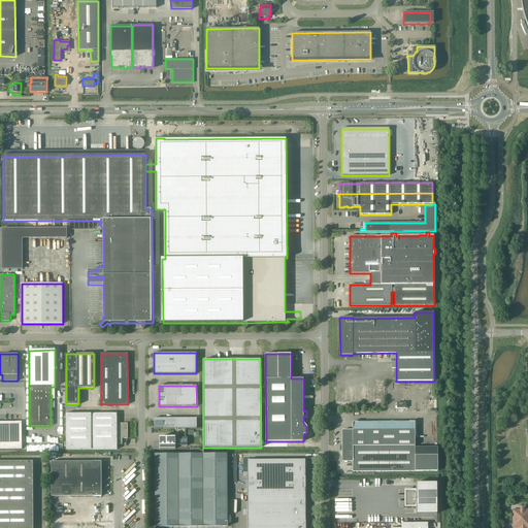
[(122,438),(128,438),(128,429),(124,429),(124,423),(117,423),(117,413),(66,414),(66,450),(118,449),(117,443),(122,443),(122,438)]
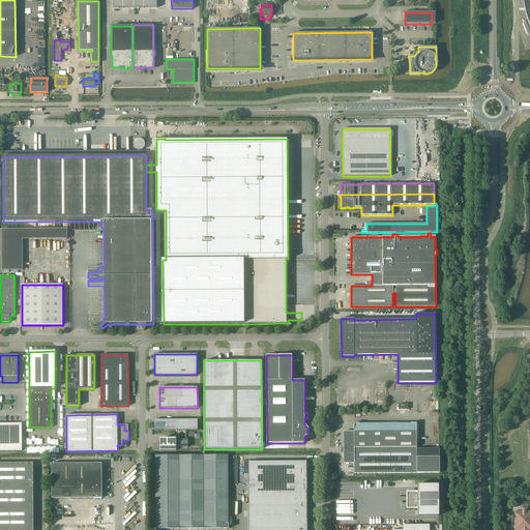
[(198,419),(154,419),(154,431),(198,430),(198,419)]
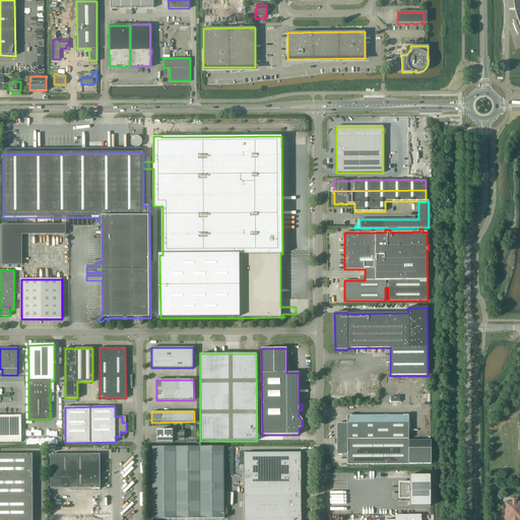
[(0,442),(21,443),(21,415),(0,414),(0,442)]
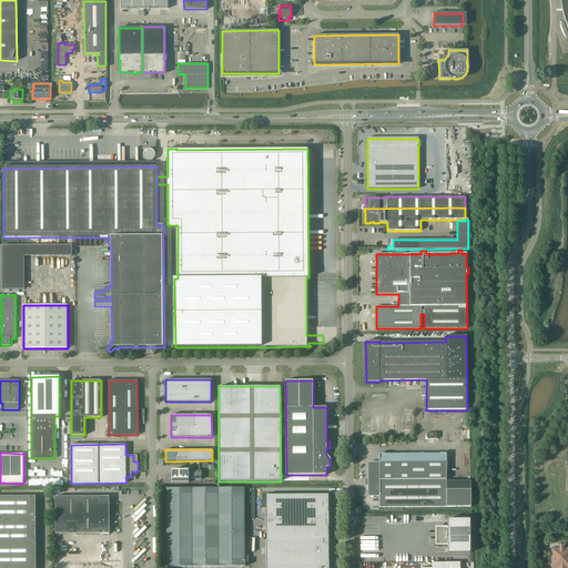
[(378,507),(446,507),(472,507),(470,480),(446,480),(446,454),(379,454),(379,463),(368,463),(368,479),(367,479),(366,480),(366,484),(367,485),(368,485),(368,496),(379,496),(378,507)]
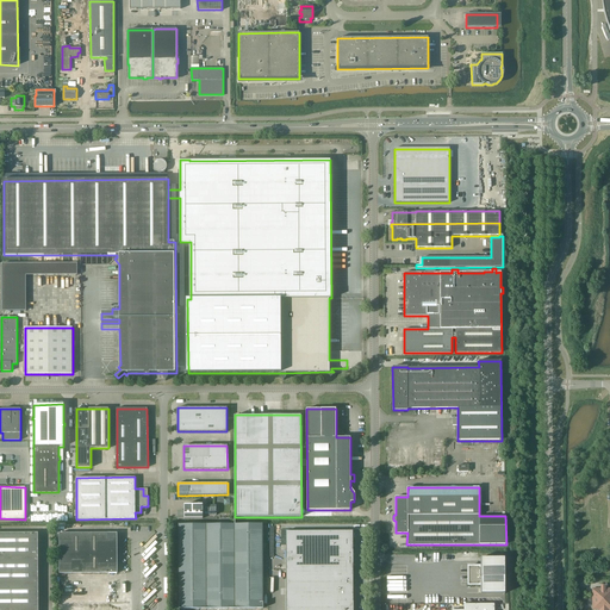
[(203,518),(203,505),(185,505),(185,511),(179,511),(179,518),(203,518)]
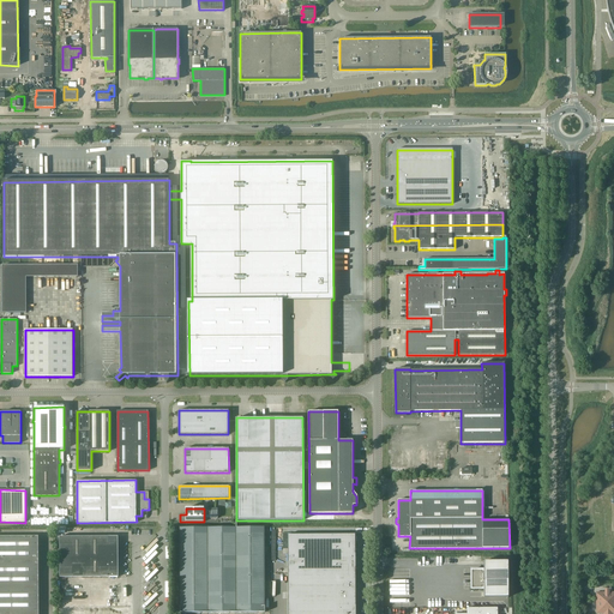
[(204,522),(217,522),(217,516),(218,515),(220,513),(218,512),(218,511),(217,511),(215,511),(215,509),(204,509),(204,522)]
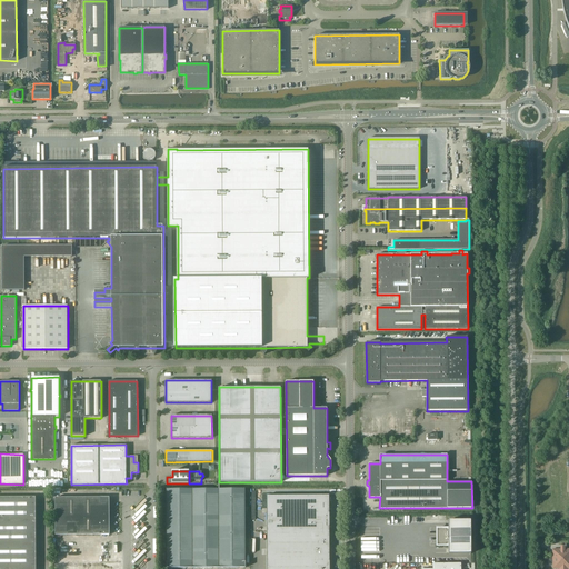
[(310,496),(310,489),(310,488),(273,488),(273,496),(267,496),(267,493),(262,493),(262,505),(267,505),(267,568),(329,568),(329,495),(310,496)]
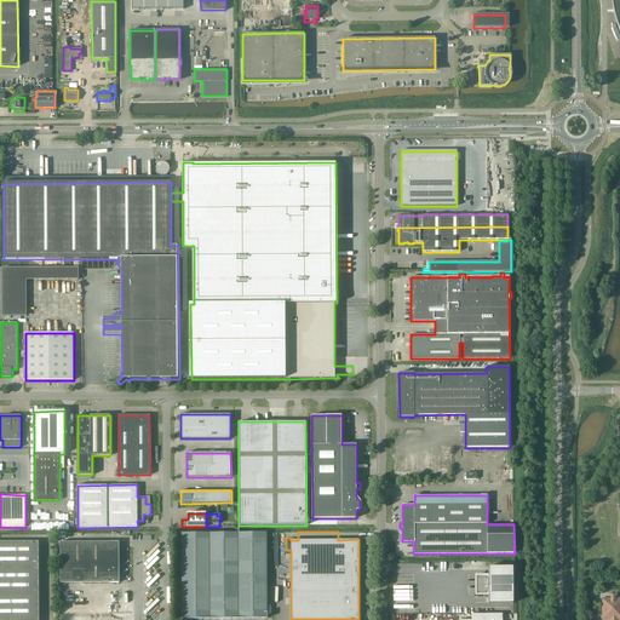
[(210,619),(210,533),(182,533),(182,619),(210,619)]
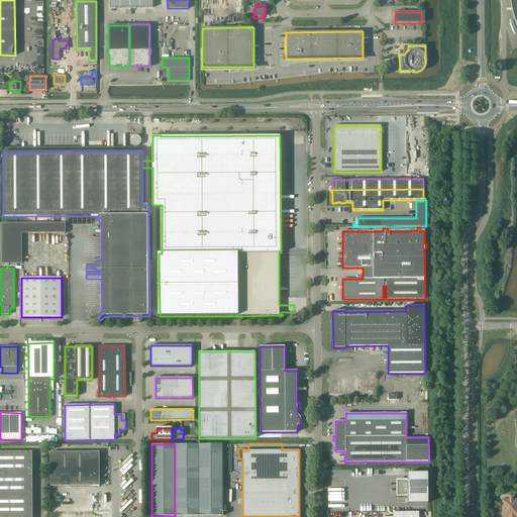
[(175,444),(175,516),(199,515),(198,444),(175,444)]
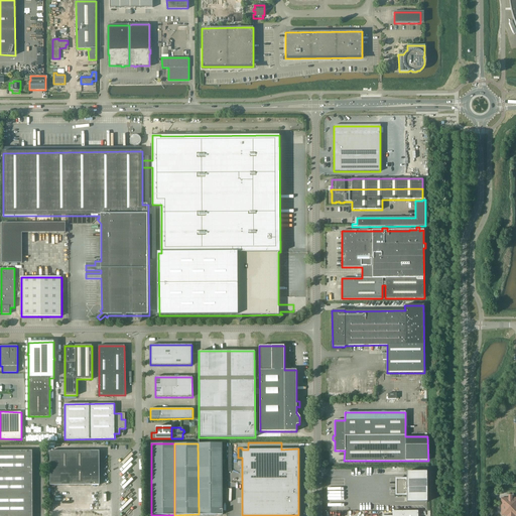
[(198,443),(199,514),(222,514),(222,443),(198,443)]
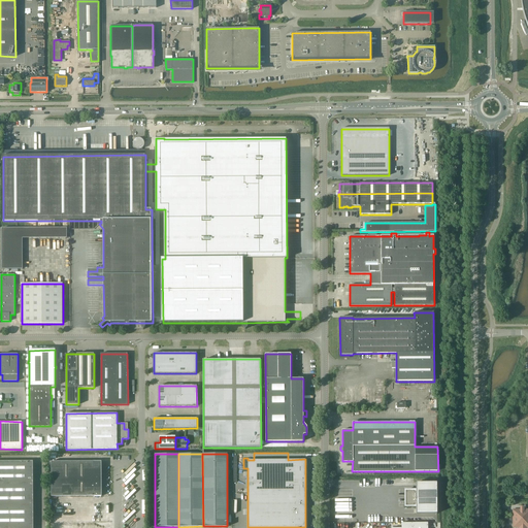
[(0,527),(33,527),(33,461),(0,461),(0,527)]
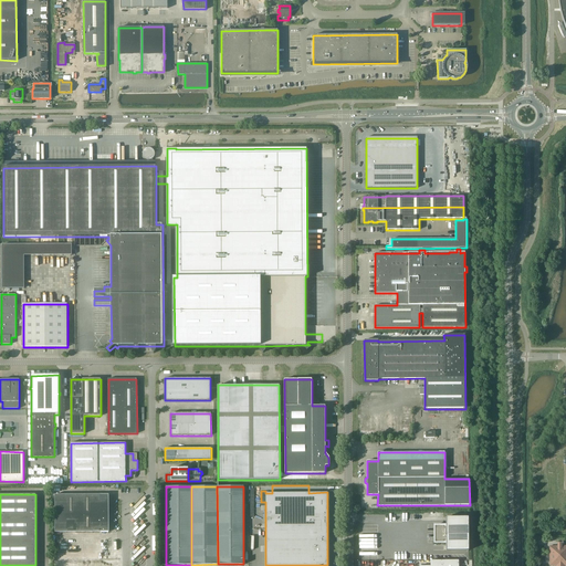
[(108,494),(55,494),(55,532),(109,532),(108,494)]
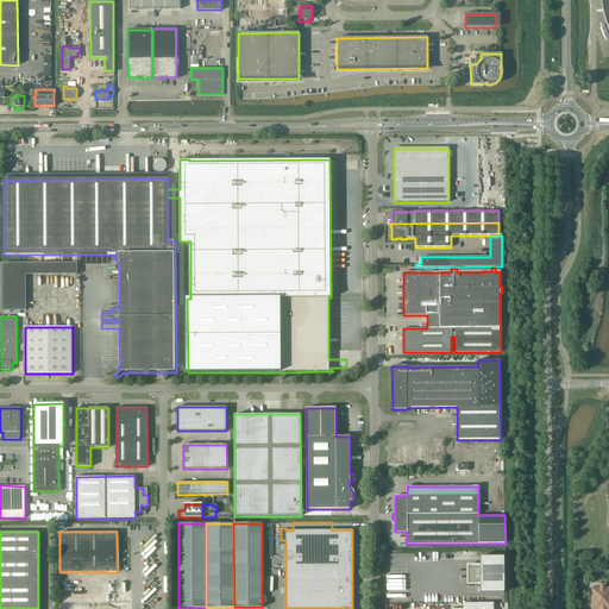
[(468,565),(468,584),(479,584),(479,592),(503,592),(503,557),(479,557),(479,565),(468,565)]
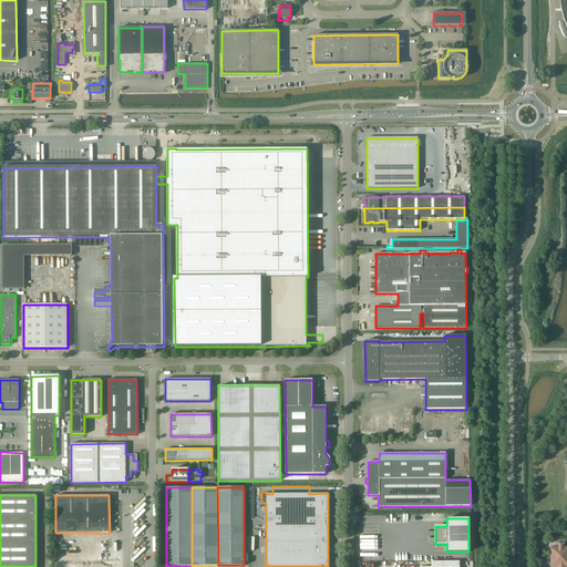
[(566,566),(566,546),(550,547),(550,566),(557,566),(556,566),(566,566)]
